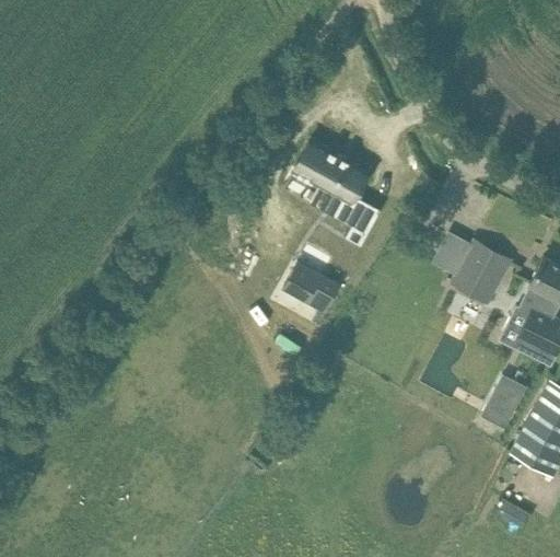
[(313,140),(298,171),(356,200),(347,219),(364,228),(359,240),(368,244),(387,207),(360,193),(369,175),(349,165),(352,160),(313,140)]
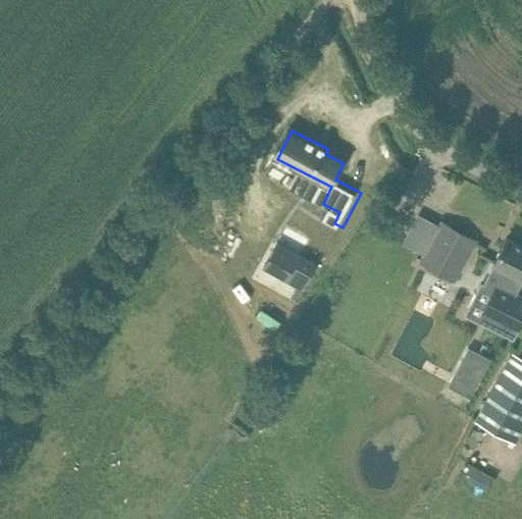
[(455,281),(476,244),(441,224),(421,262),(455,281)]
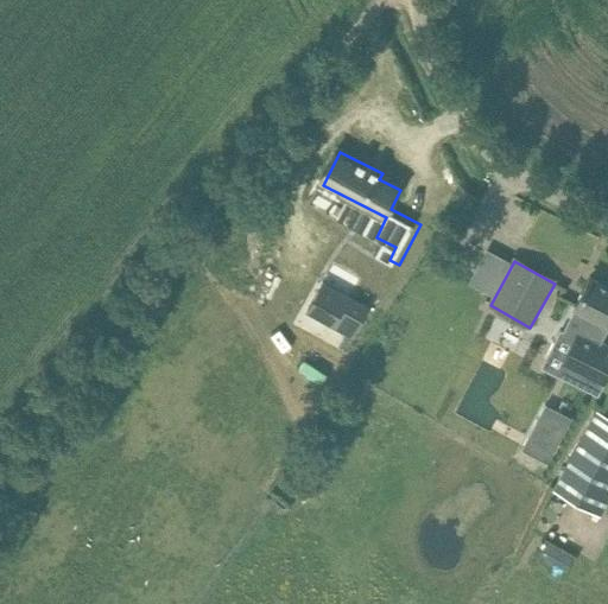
[(575,342),(558,375),(597,396),(607,375),(607,356),(596,351),(607,328),(607,287),(590,279),(575,310),(576,310),(563,336),(575,342)]
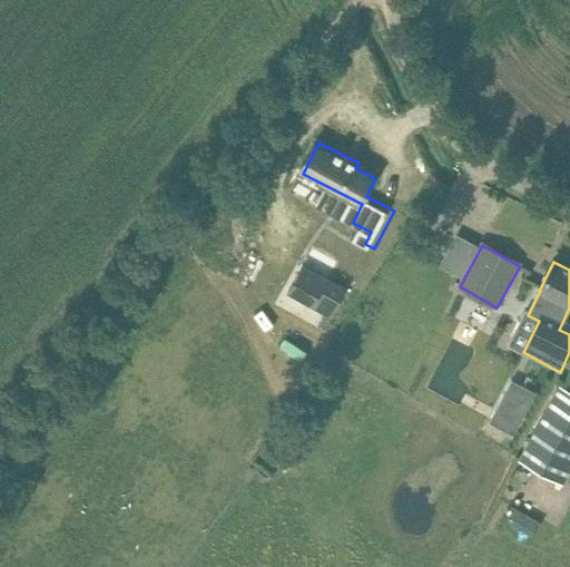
[(302,265),(286,294),(330,319),(345,290),(302,265)]
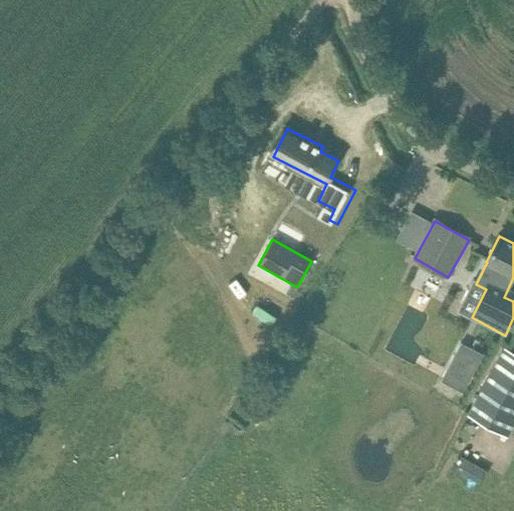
[(291,285),(285,296),(289,298),(290,298),(296,287),(291,285)]
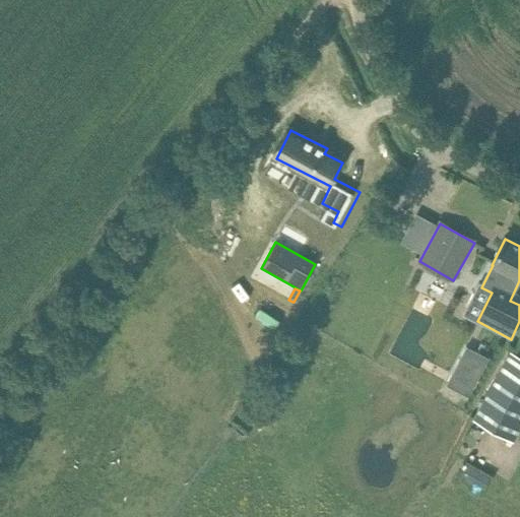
[(519,430),(519,359),(510,354),(473,421),(513,443),(519,430)]
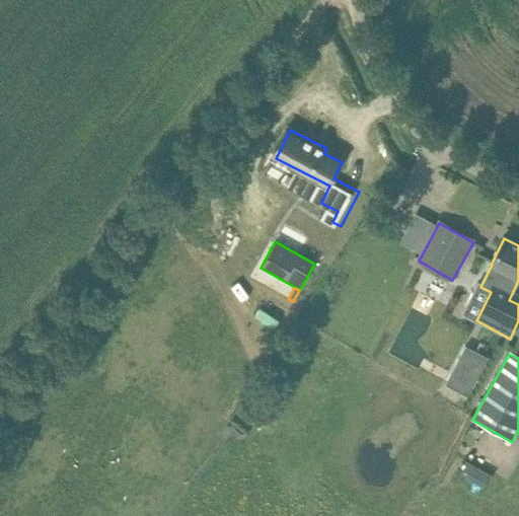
[(460,379),(451,374),(446,386),(466,396),(471,385),(461,379),(460,379)]
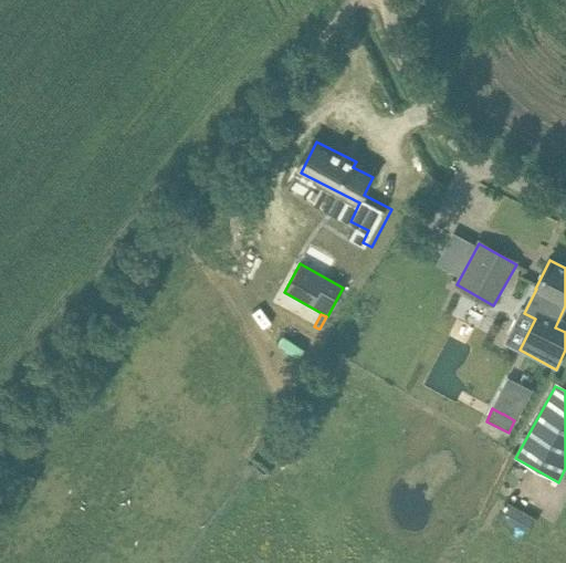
[(283,462),(291,450),(282,445),(278,441),(269,455),(282,464),(283,462)]
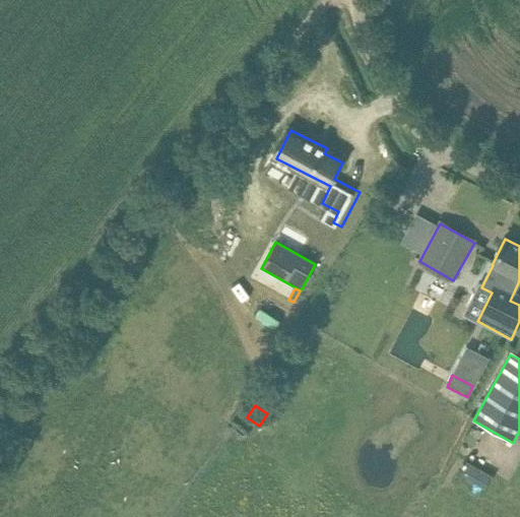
[(488,492),(495,479),(471,464),(463,475),(488,492)]
